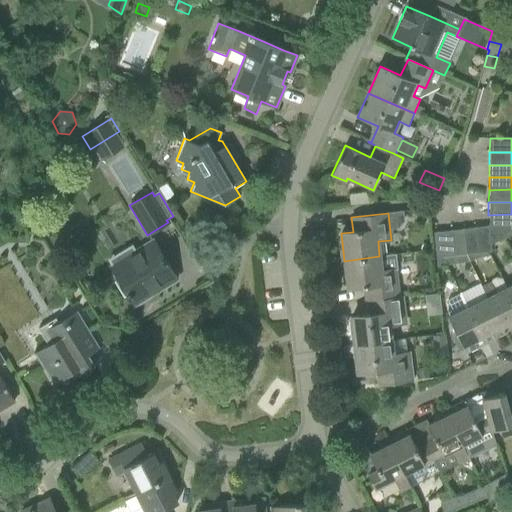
[(511,214),(488,215),(488,227),(501,227),(506,238),(511,234),(511,214)]
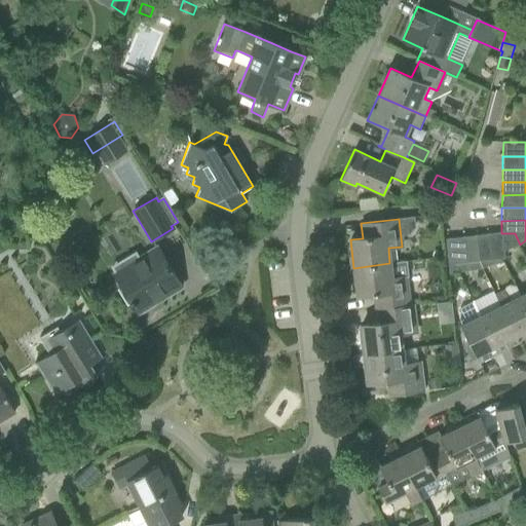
[(491,260),(503,259),(501,233),(488,234),(491,260)]
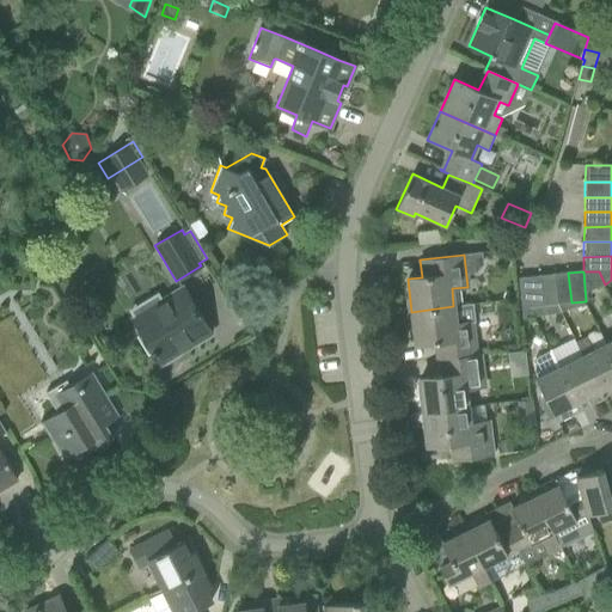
[(568,273),(552,274),(556,304),(562,314),(574,308),(571,303),(568,273)]
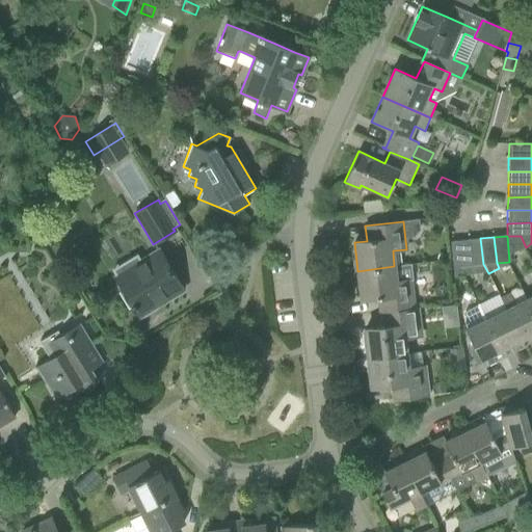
[(470,266),(460,267),(463,275),(488,273),(483,264),(480,238),(467,240),(470,266)]
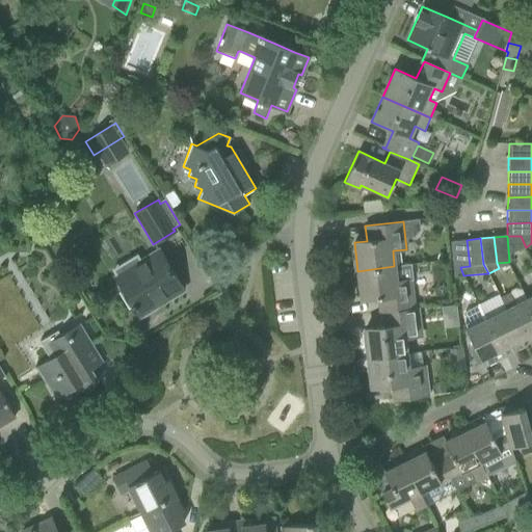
[(454,241),(450,241),(454,276),(463,275),(460,267),(470,266),(467,240),(454,241)]
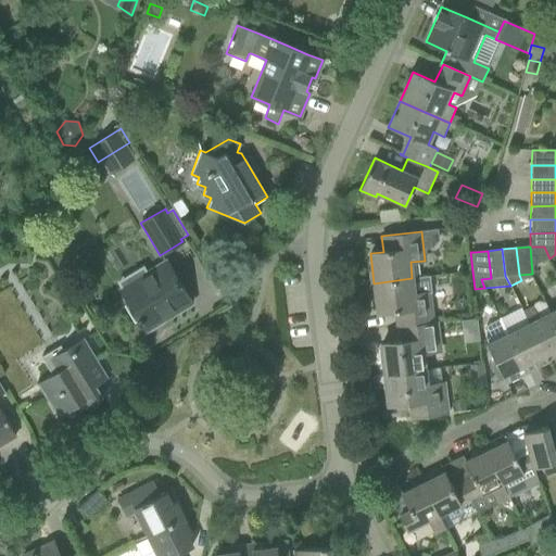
[(191,303),(179,285),(165,262),(121,289),(146,330),(191,303)]
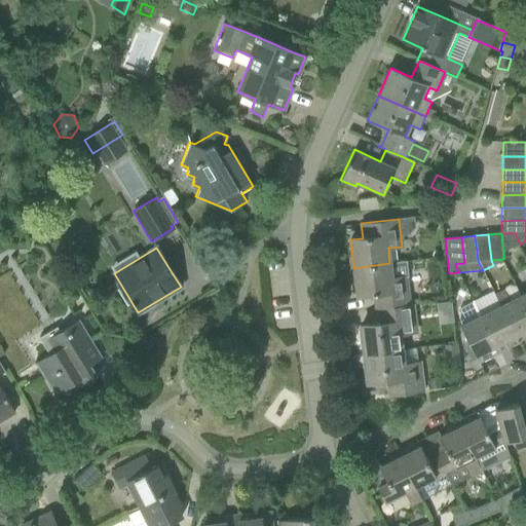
[(375,309),(379,308),(409,305),(405,277),(391,278),(389,263),(353,268),(358,296),(374,294),(375,309)]
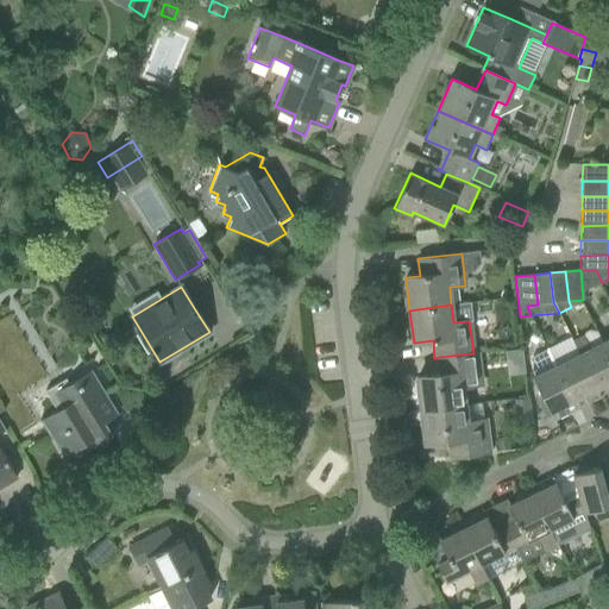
[(608,321),(608,322),(608,325),(608,338),(603,341),(598,332),(597,332),(608,355),(608,321)]
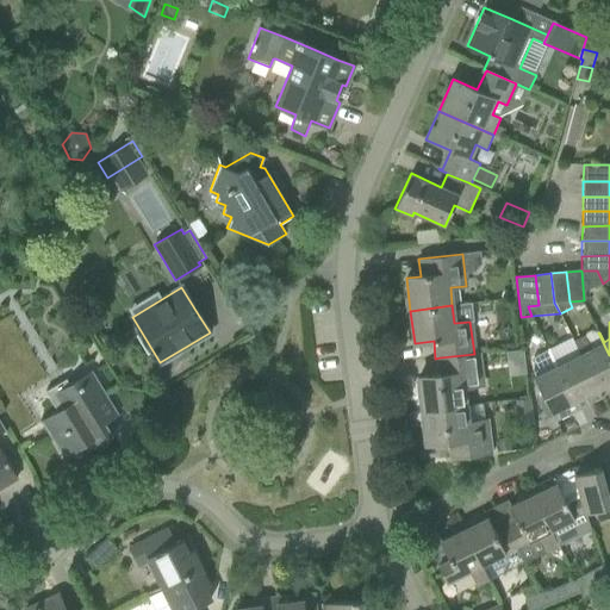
[(609,355),(598,332),(591,331),(587,334),(585,336),(574,342),(582,354),(580,354),(602,396),(609,391),(609,355)]
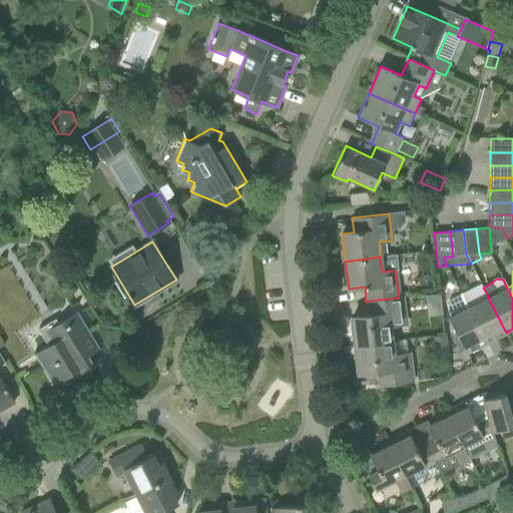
[(439,295),(425,297),(427,317),(441,315),(439,295)]
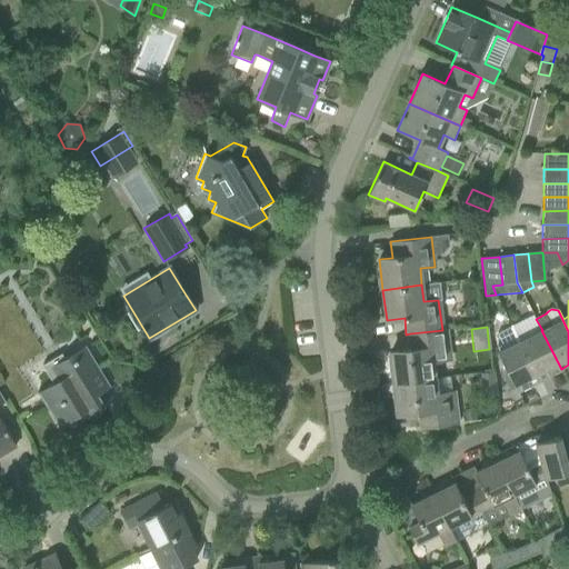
[(503,345),(497,347),(499,351),(498,352),(508,372),(517,391),(539,380),(519,341),(512,328),(498,335),(503,345)]
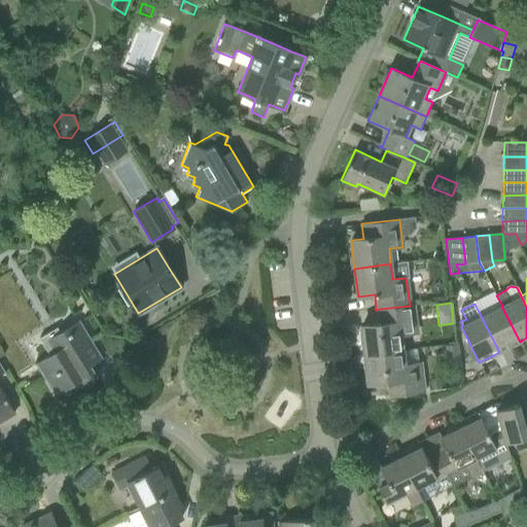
[(362,331),(358,331),(360,349),(364,348),(364,355),(401,350),(400,336),(416,334),(413,305),(410,306),(380,309),(382,323),(361,326),(362,331)]
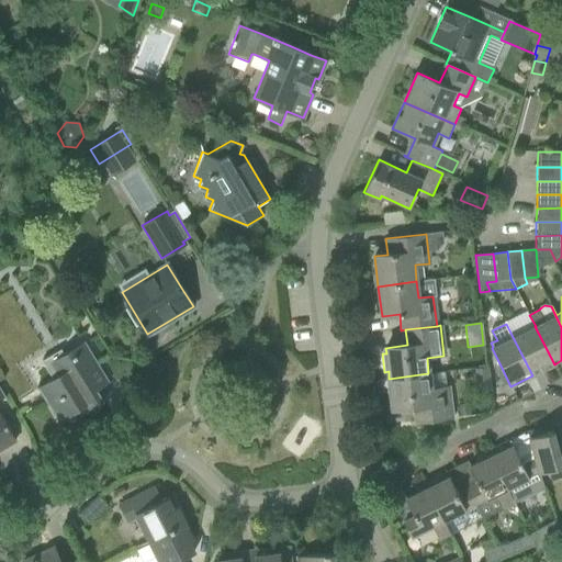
[(535,326),(513,337),(532,375),(554,364),(535,326)]
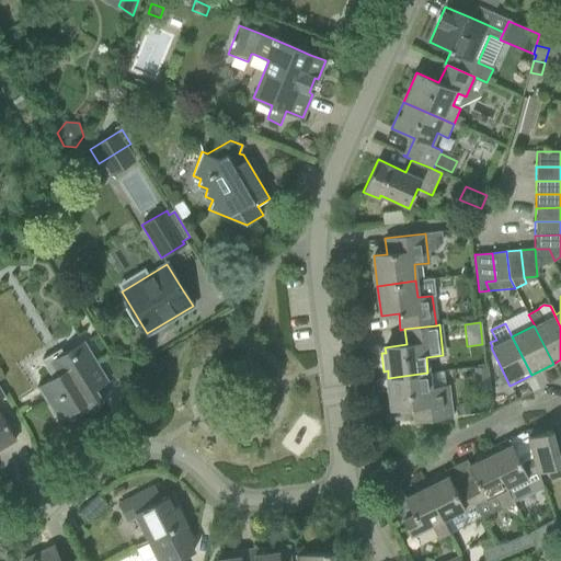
[(37,388),(46,402),(58,421),(78,409),(81,414),(104,401),(86,370),(98,363),(84,342),(64,354),(61,348),(43,361),(54,378),(37,388)]
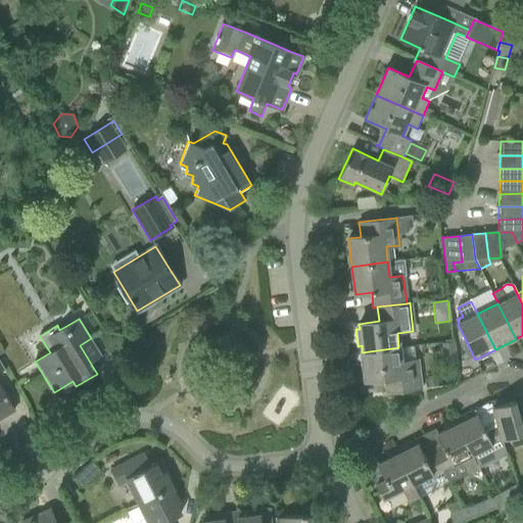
[(450,344),(441,348),(446,358),(455,352),(450,344)]
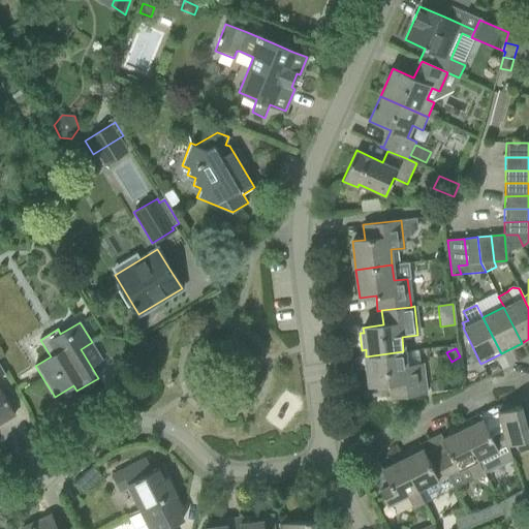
[(425,393),(423,372),(422,365),(405,367),(403,351),(366,356),(370,384),(391,382),(392,397),(425,393)]
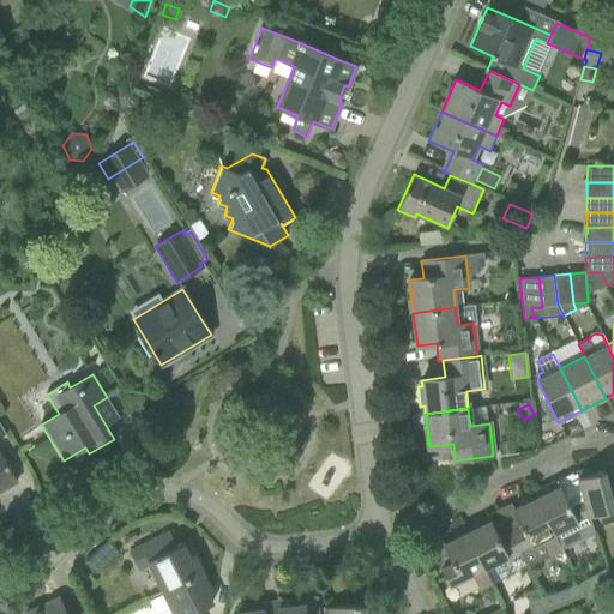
[(511,444),(500,445),(501,455),(512,453),(511,444)]
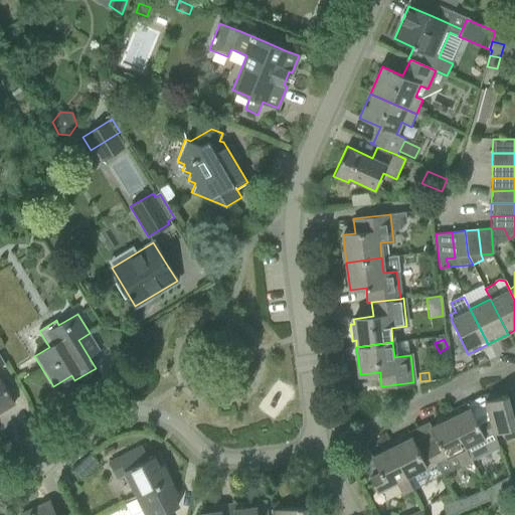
[(0,410),(14,402),(4,385),(0,378),(0,410)]
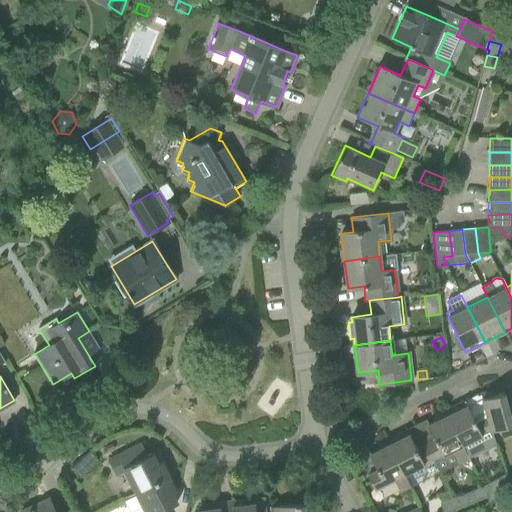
[(480,393),(486,415),(491,432),(492,432),(511,426),(511,407),(508,409),(504,393),(494,395),(493,390),(480,393)]
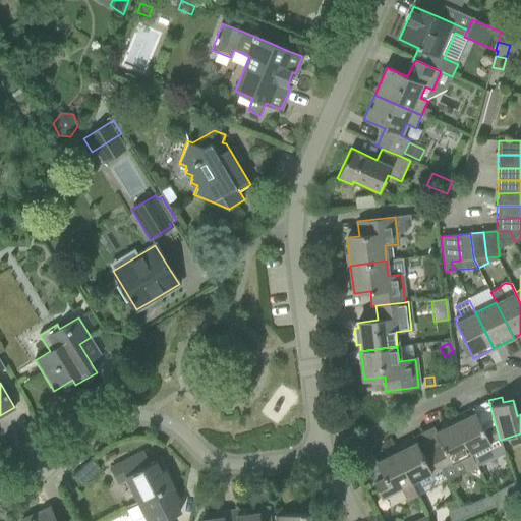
[(485,402),(452,418),(475,466),(503,453),(500,440),(495,422),(489,402),(485,404),(485,402)]
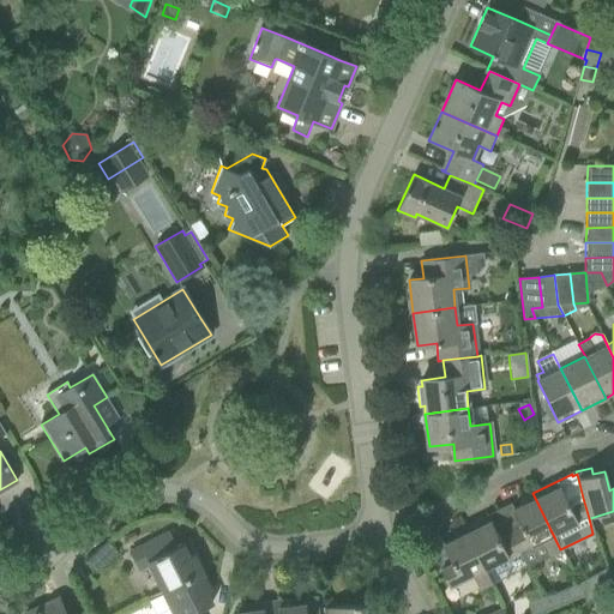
[(511,504),(498,510),(521,553),(543,541),(551,557),(561,552),(560,549),(533,493),(519,499),(523,505),(513,510),(511,504)]
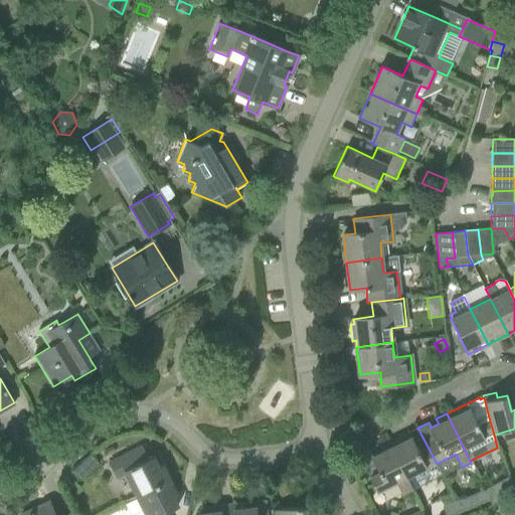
[(400,437),(389,442),(406,478),(426,467),(426,469),(437,464),(417,427),(400,437)]
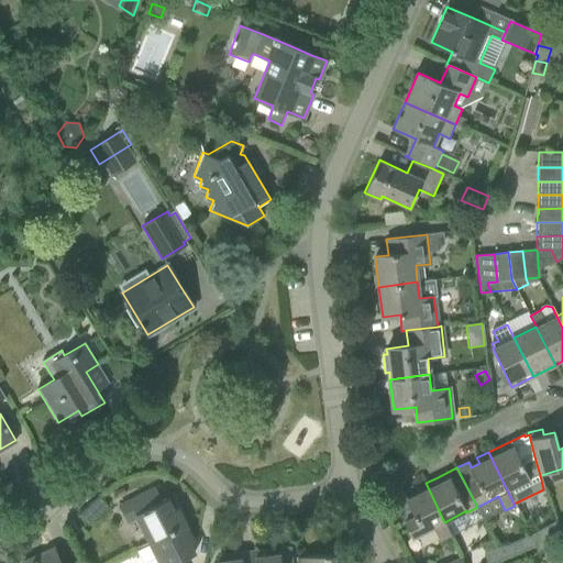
[(451,538),(426,483),(412,489),(416,495),(407,499),(403,495),(393,499),(411,538),(433,527),(440,542),(451,538)]
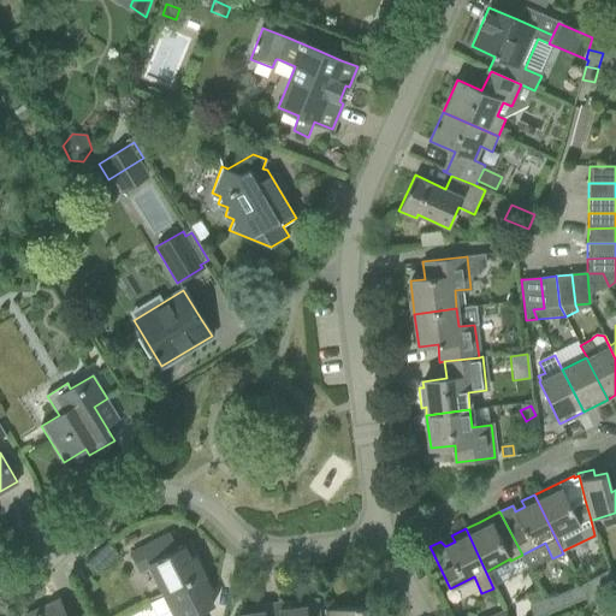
[(170,534),(130,555),(138,572),(149,567),(164,594),(203,574),(188,543),(177,549),(170,534)]
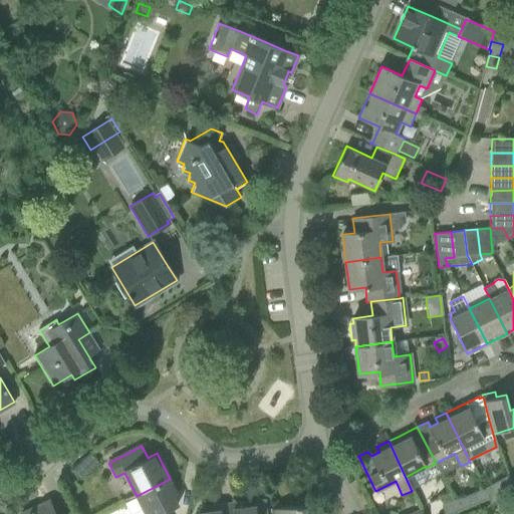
[(82,479),(99,462),(90,453),(73,470),(82,479)]
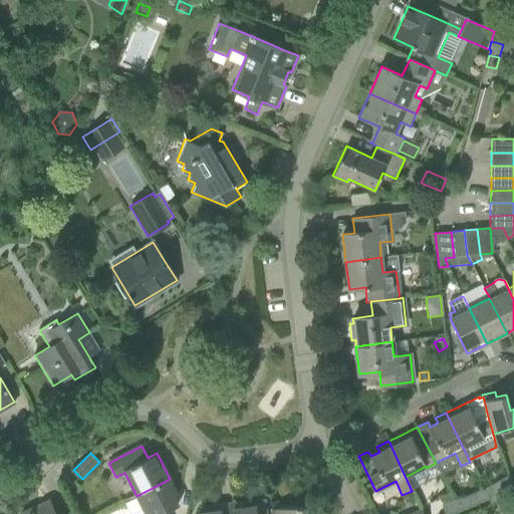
[(165,513),(165,512),(177,506),(172,495),(175,493),(170,483),(171,482),(170,479),(137,496),(145,513),(165,513)]
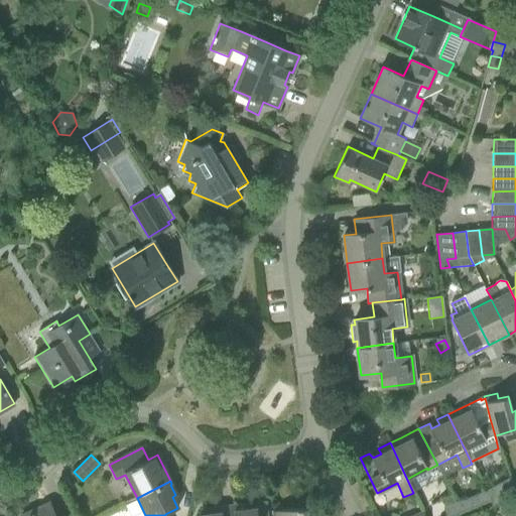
[(505,502),(515,497),(515,494),(513,487),(501,492),(505,502)]
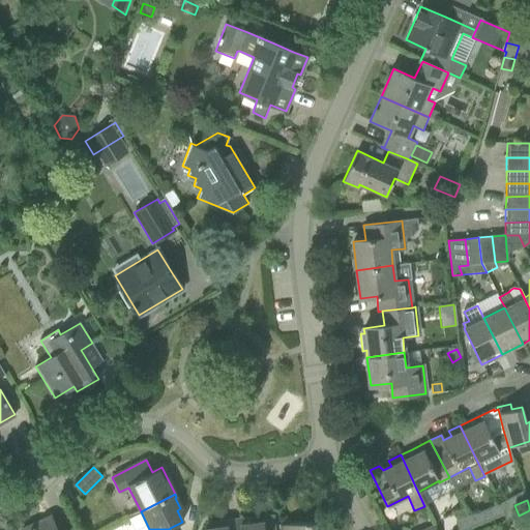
[(465,529),(472,527),(473,527),(469,518),(466,509),(453,514),(460,529),(465,529)]
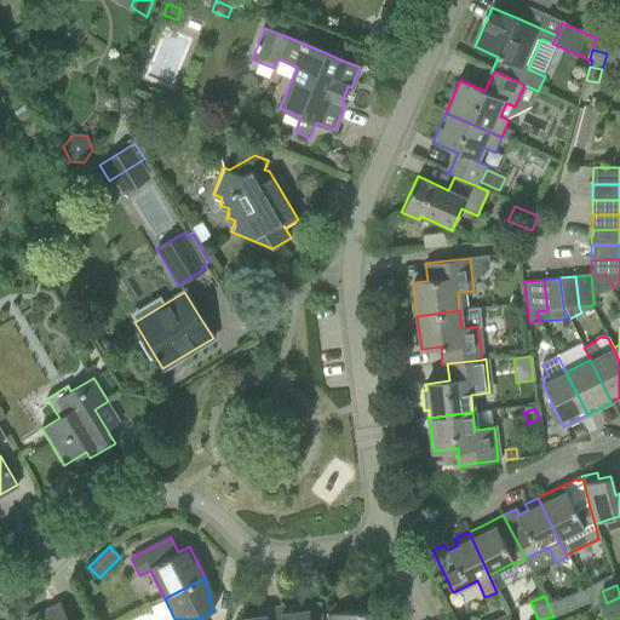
[(562,600),(549,606),(554,616),(574,608),(569,597),(562,600)]
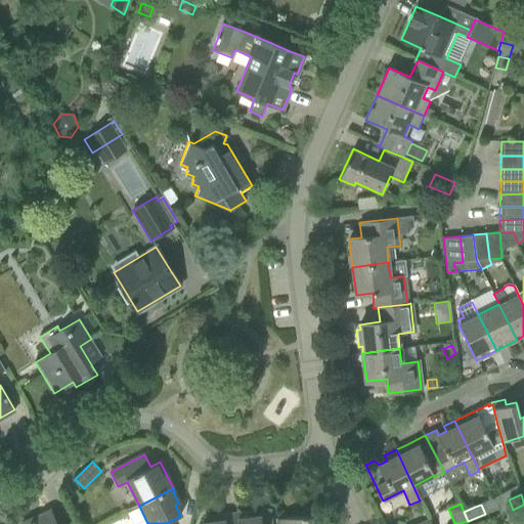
[(74,523),(71,523),(56,523),(50,511),(20,523),(74,523)]
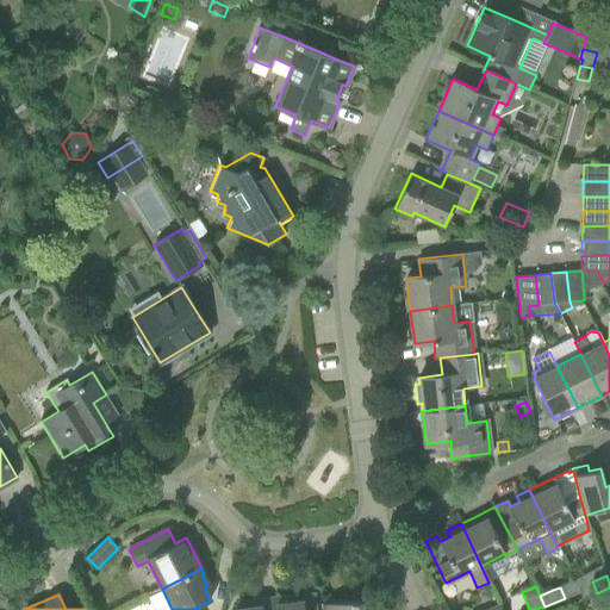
[(292,595),(275,597),(277,609),(304,609),(304,601),(292,602),(292,595)]
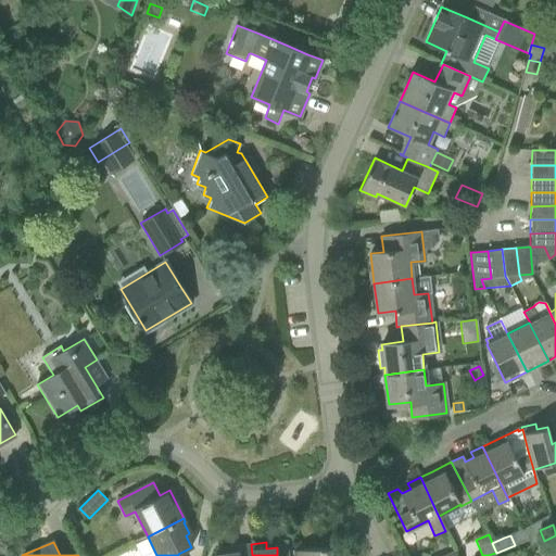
[(252,555),(251,544),(224,547),(225,553),(214,555),(252,555)]
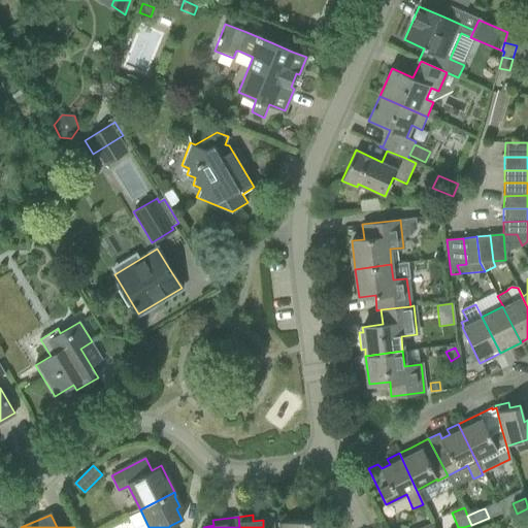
[(315,527),(314,519),(279,523),(279,527),(315,527)]
